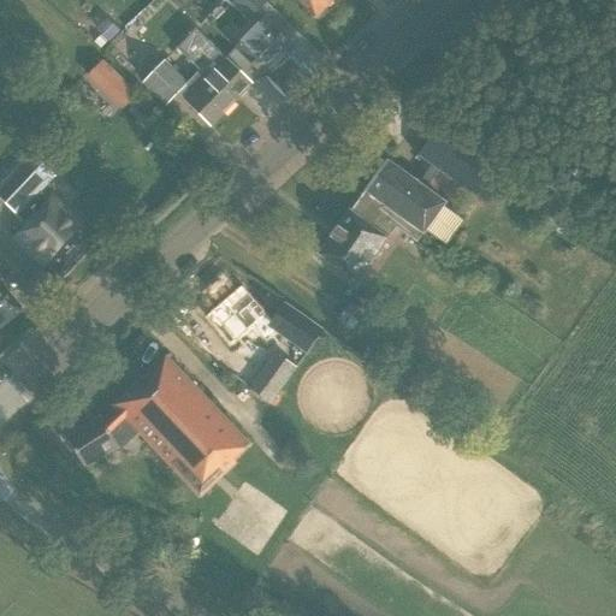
[(260,0),(230,0),(250,21),(266,5),(260,0)]
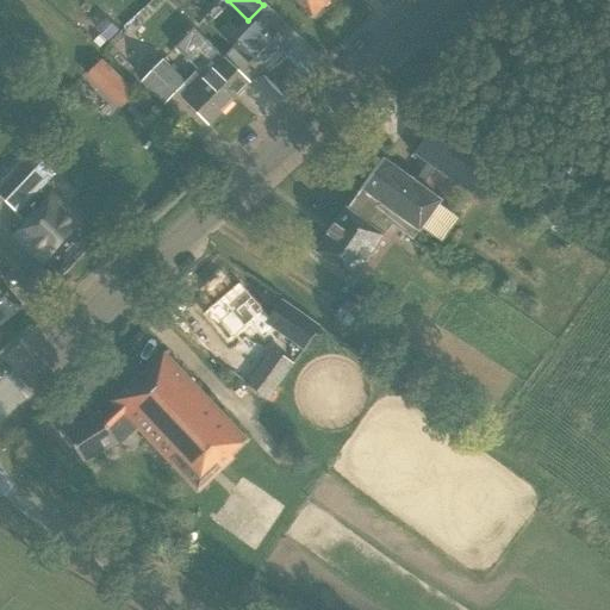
[(293,0),(313,19),(331,0),(293,0)]
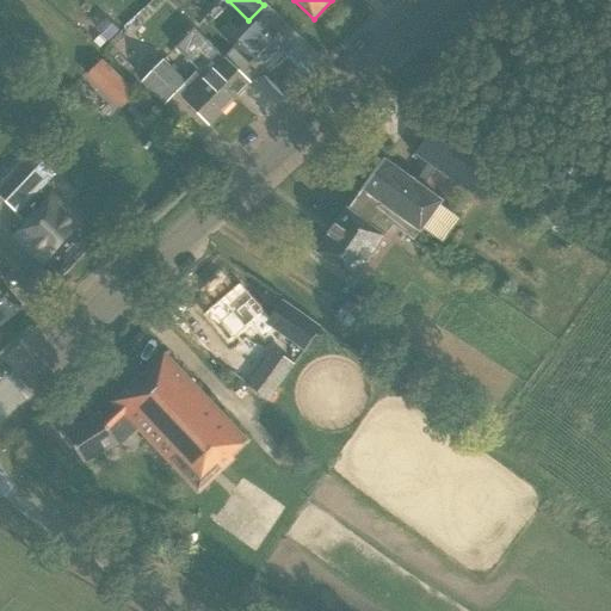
[(264,22),(264,20),(264,19),(234,50),(260,75),(289,45),(264,22)]
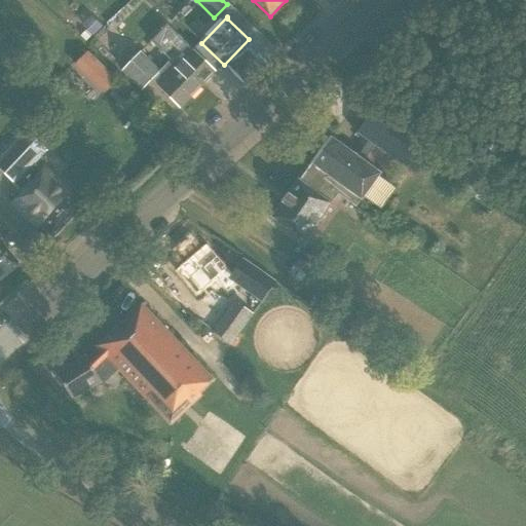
[(159,87),(181,109),(216,73),(167,26),(152,42),(172,62),(160,73),(141,53),(122,72),(143,91),(152,81),(159,87)]
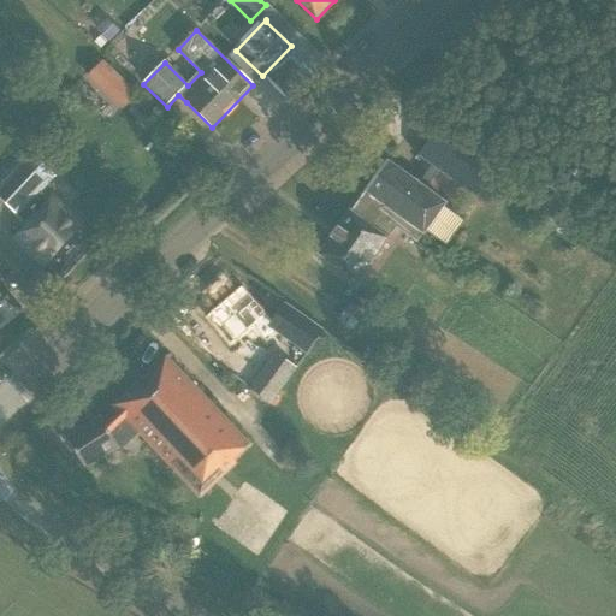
[(82,229),(86,226),(52,195),(49,197),(43,193),(55,177),(31,153),(0,185),(0,200),(28,226),(16,240),(46,268),(48,265),(64,280),(99,243),(82,229)]
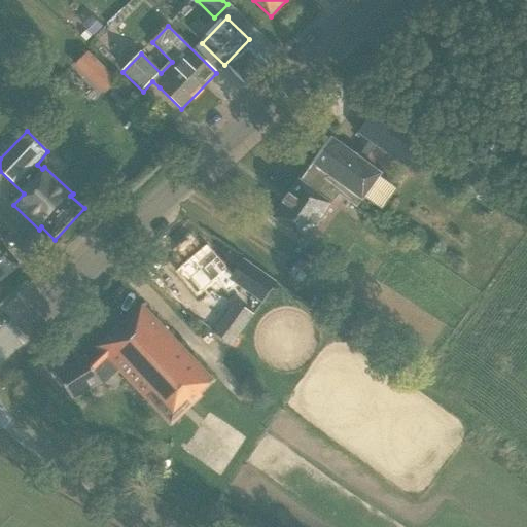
[(330,138),(312,165),(301,182),(332,205),(340,196),(357,208),(382,175),(330,138)]
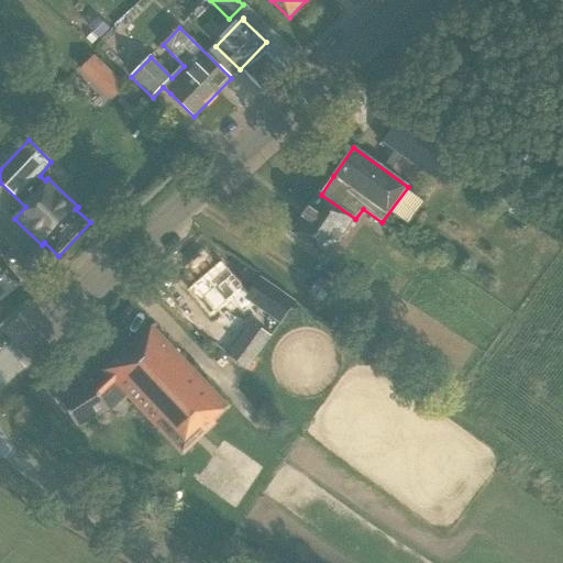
[(320,195),(320,194),(291,233),(327,260),(355,220),(355,219),(321,195),(320,195)]
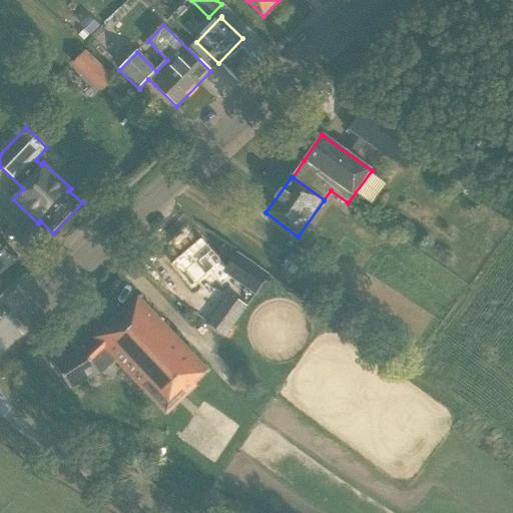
[(0,274),(19,259),(0,235),(0,274)]
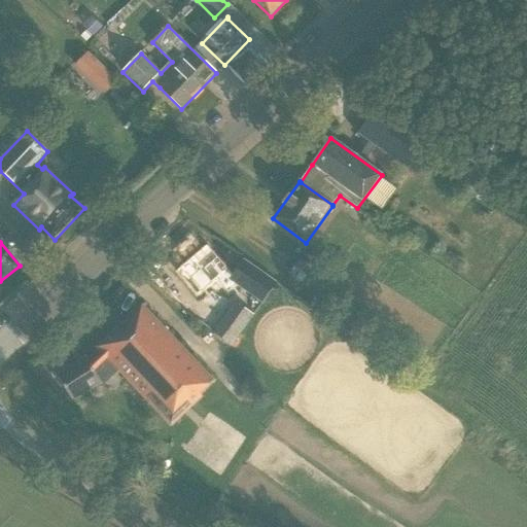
[(207,245),(179,269),(201,294),(229,270),(207,245)]
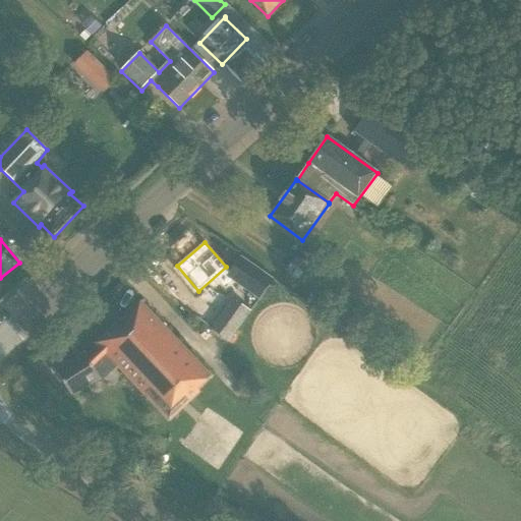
[(273,280),(240,256),(226,277),(258,299),(273,280)]
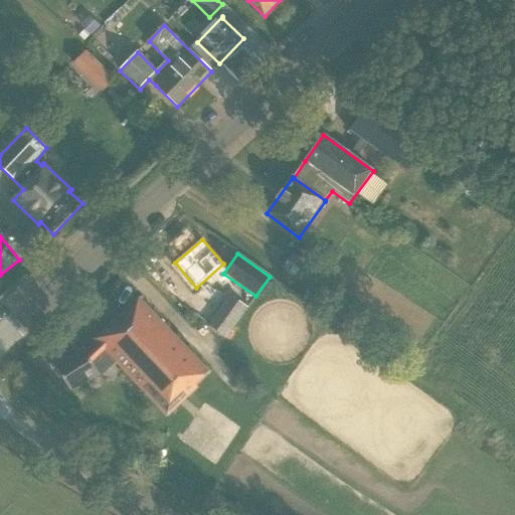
[(285,268),(302,279),(311,266),(294,254),(285,268)]
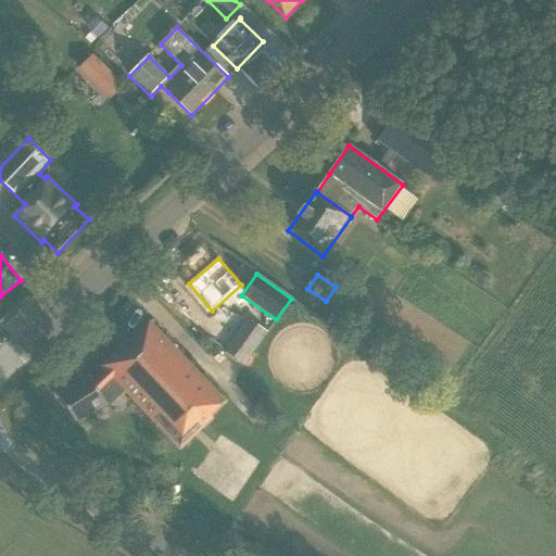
[(249,320),(225,352),(244,366),(267,333),(249,320)]
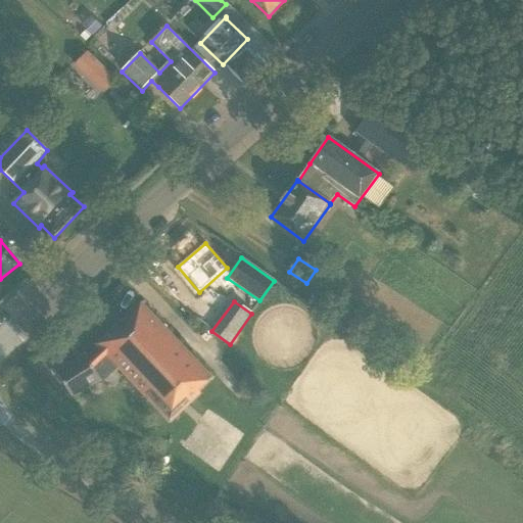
[(97,345),(102,350),(90,362),(85,355),(56,373),(73,398),(101,380),(103,382),(117,368),(170,423),(200,394),(198,391),(212,379),(141,303),(97,345)]
